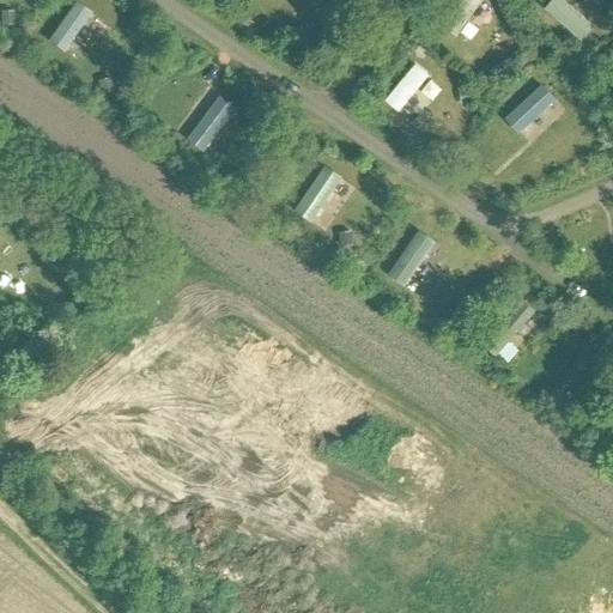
[(91,11),(76,0),(74,0),(47,41),(62,52),(91,11)]
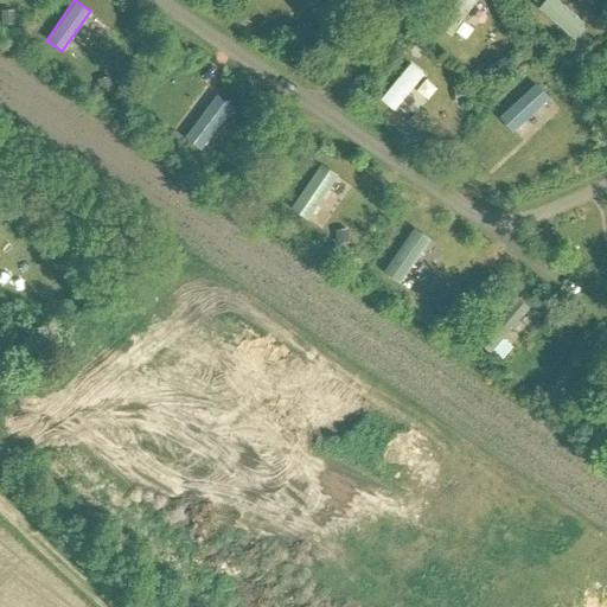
[(478,0),(459,0),(441,26),(454,34),(478,0)]
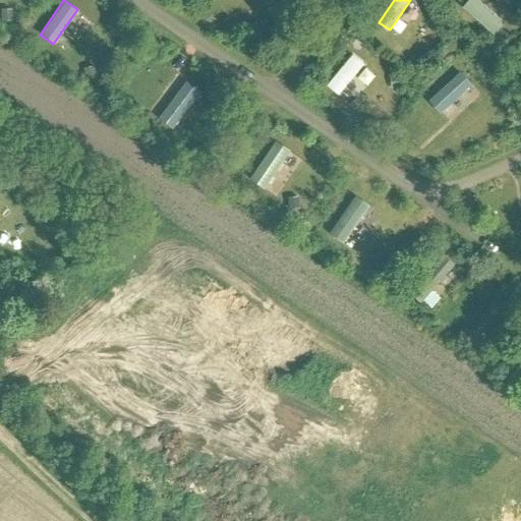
[(507,21),(481,0),(469,0),(464,6),(496,34),(507,21)]
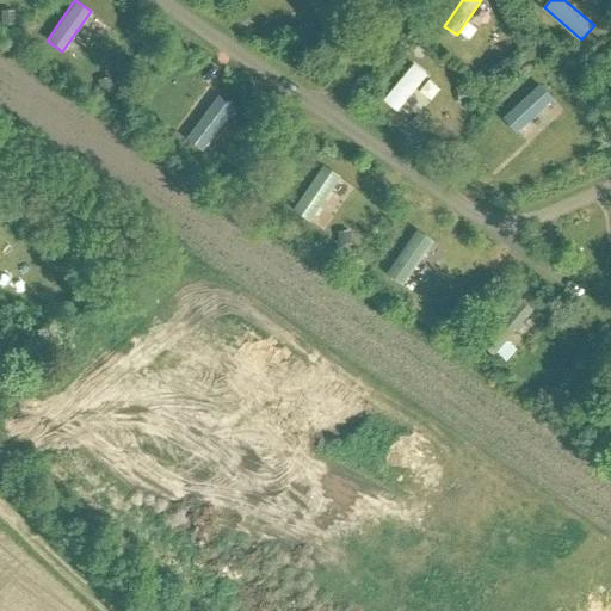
[(14,8),(0,8),(0,23),(14,23),(14,8)]
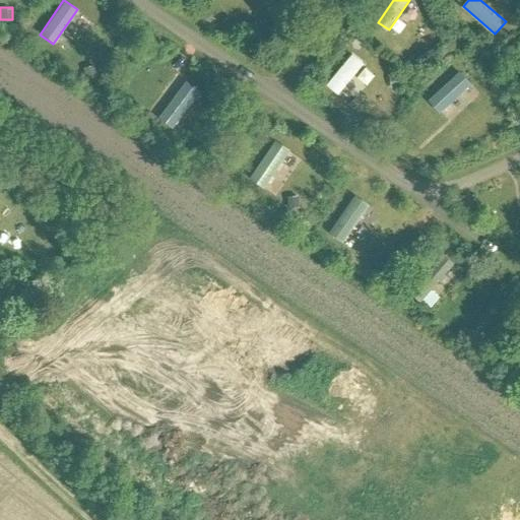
[(366,63),(353,53),(327,84),(339,94),(366,63)]
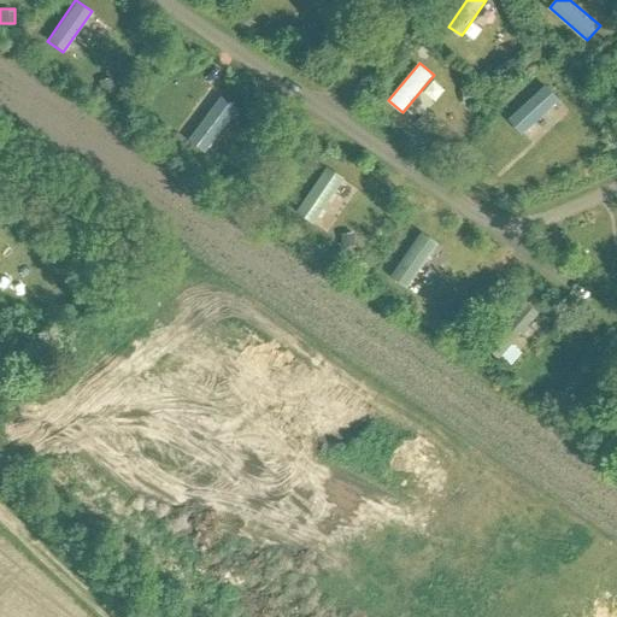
[(119,90),(118,76),(101,78),(104,93),(119,90)]
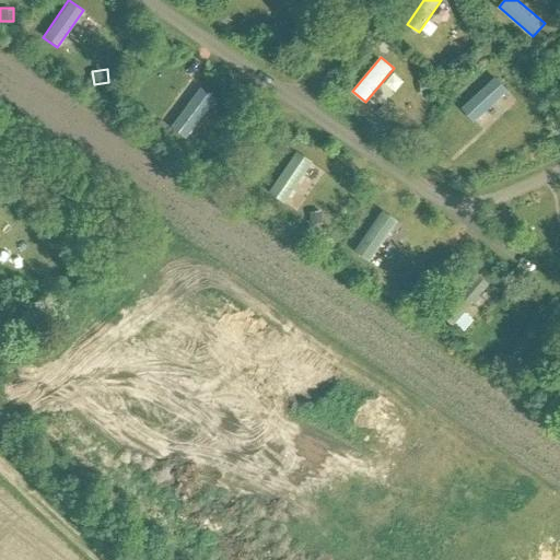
[(510,90),(497,76),(463,108),(475,120),(510,90)]
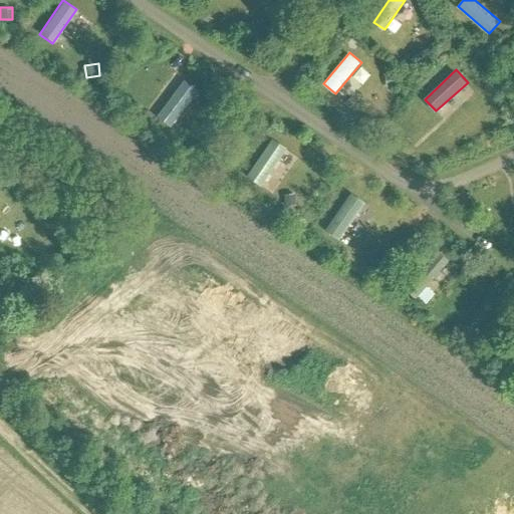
[(199,89),(186,78),(158,116),(172,126),(199,89)]
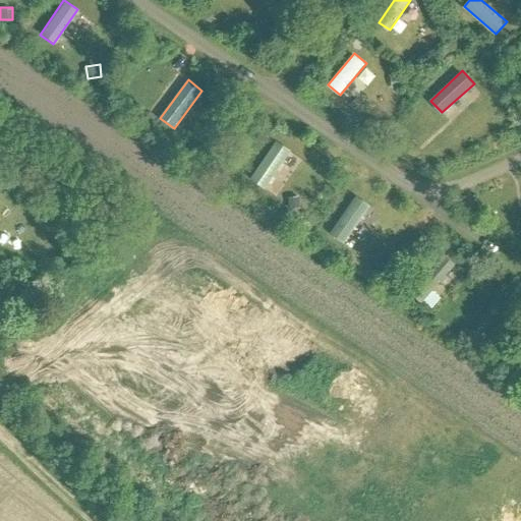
[(292,150),(278,140),(251,179),(266,189),(292,150)]
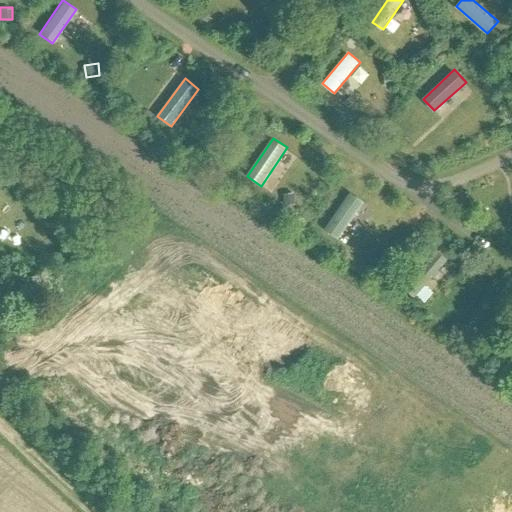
[(295,192),(283,194),(285,205),(296,204),(295,192)]
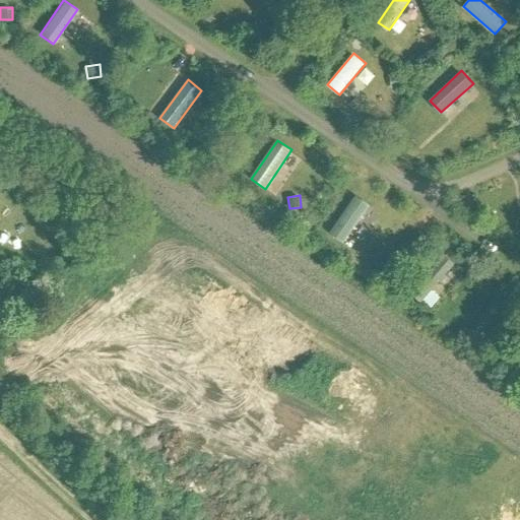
[(371,205),(356,195),(329,233),(343,244),(371,205)]
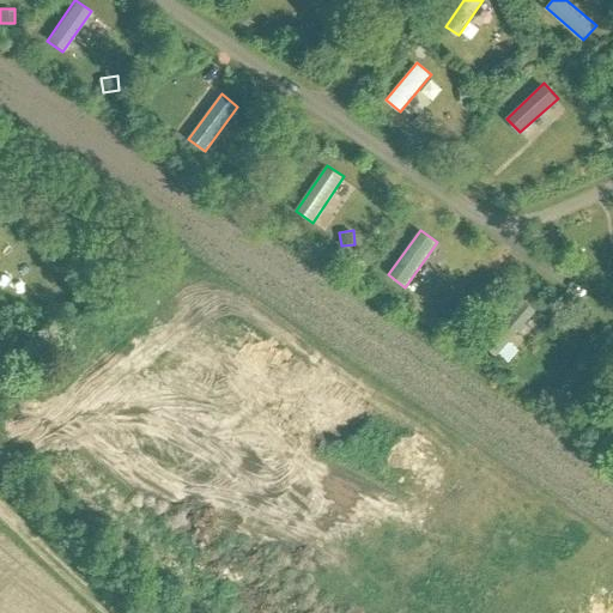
[(453,314),(450,298),(435,301),(437,316),(453,314)]
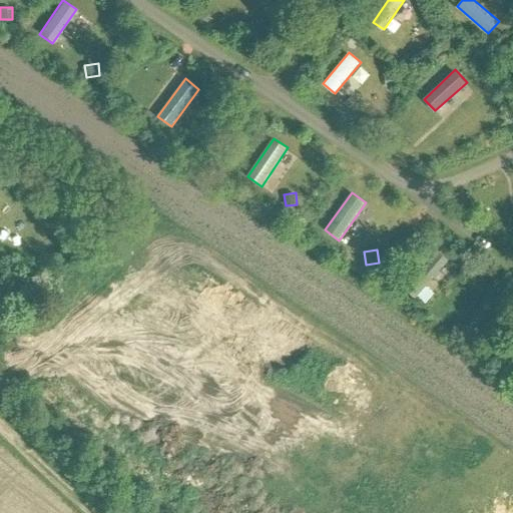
[(450,262),(439,251),(404,288),(415,298),(450,262)]
